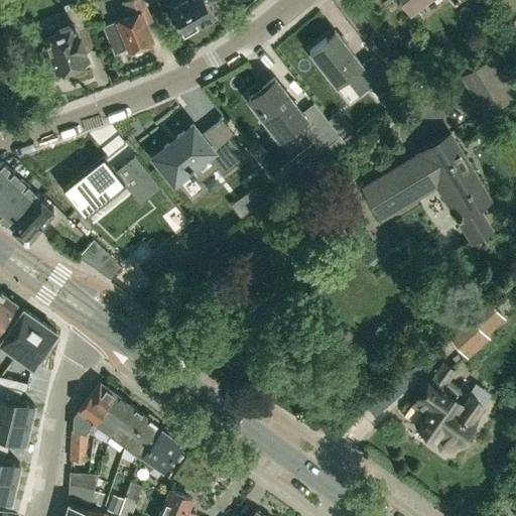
[(44,38),(45,42),(44,43),(43,44),(42,45),(41,46),(41,47),(40,49),(41,50),(41,51),(42,53),(43,54),(44,55),(45,55),(46,56),(48,56),(49,56),(51,55),(53,63),(51,65),(55,77),(72,71),(71,68),(82,63),(79,55),(85,53),(76,30),(87,26),(77,0),(65,5),(71,22),(58,27),(60,31),(44,38)]
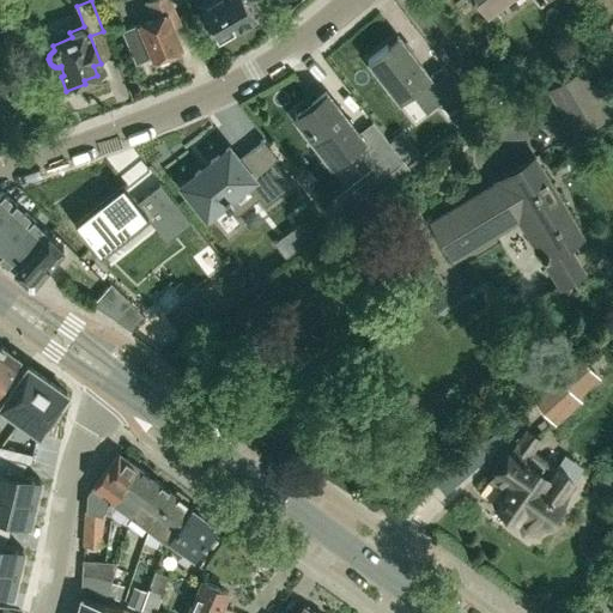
[(153,60),(182,48),(174,26),(180,24),(170,0),(147,0),(146,0),(153,17),(138,24),(139,25),(123,31),(135,62),(151,56),(153,60)]
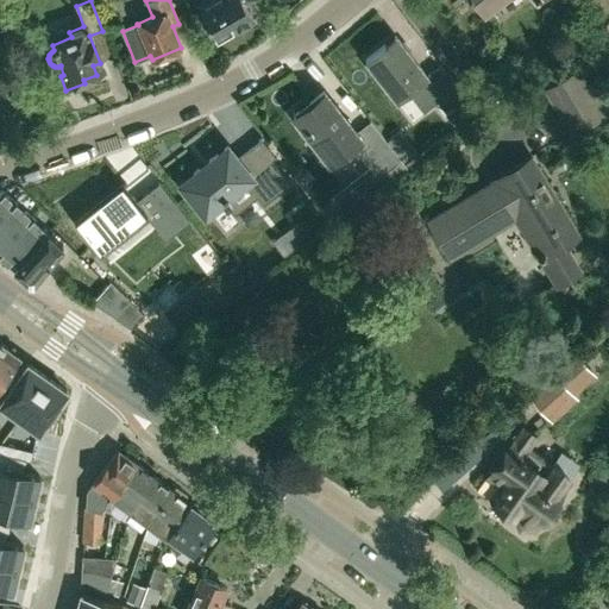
[(251,0),(205,0),(201,2),(200,6),(198,7),(215,39),(252,17),(245,4),(251,0)]
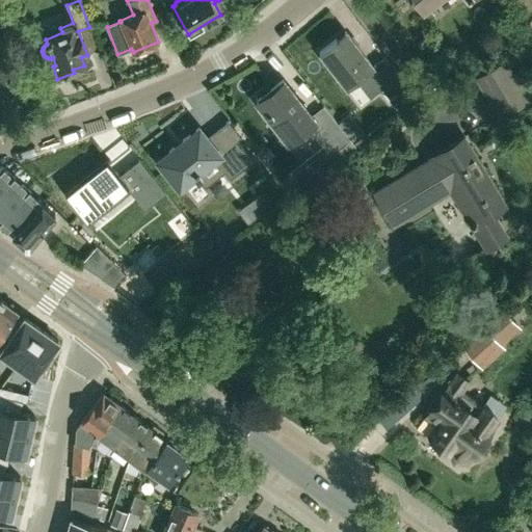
[(408,0),(410,3),(413,1),(422,14),(440,0),(408,0)]
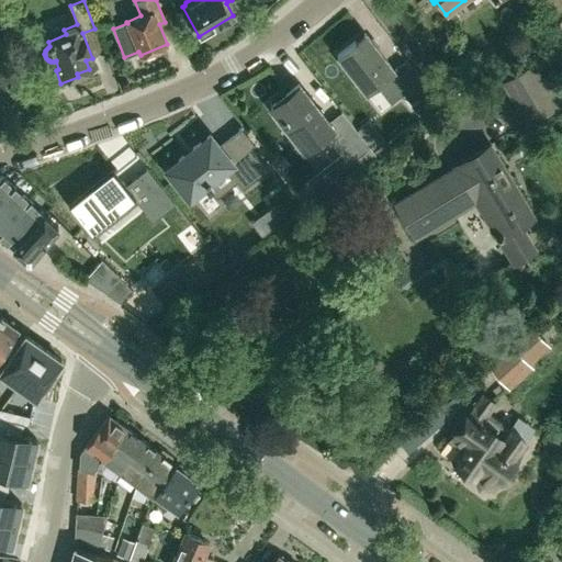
[(561,9),(561,0),(540,0),(548,19),(561,9)]
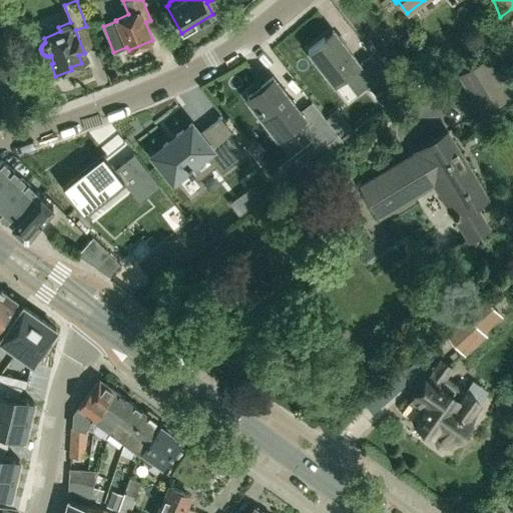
[(403,95),(371,53),(358,63),(333,31),(309,50),(335,83),(353,69),(385,108),(403,95)]
